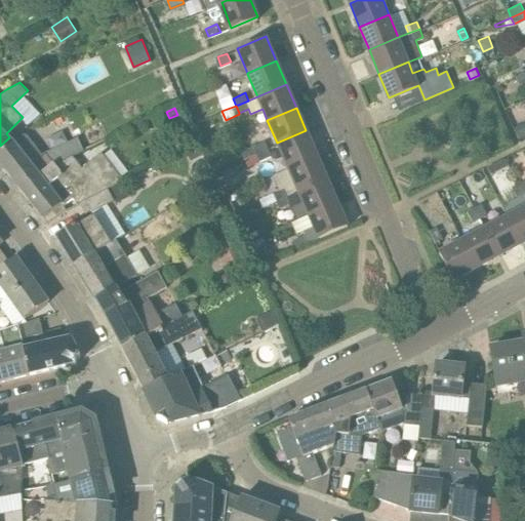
[(524,120),(514,126),(520,138),(524,135),(524,120)]
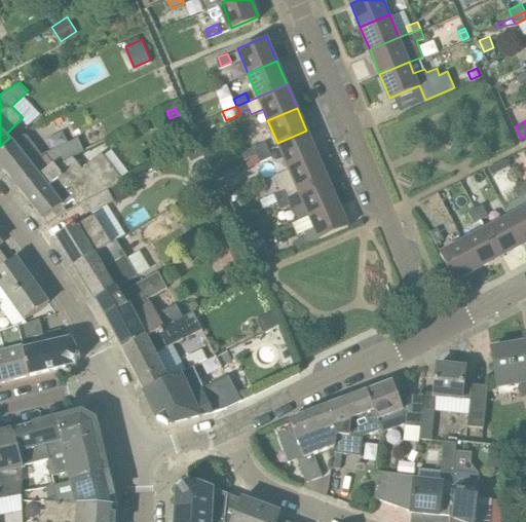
[(55,161),(72,154),(83,149),(79,140),(77,136),(46,152),(42,154),(25,131),(13,141),(9,138),(0,146),(0,161),(3,165),(20,187),(55,161)]
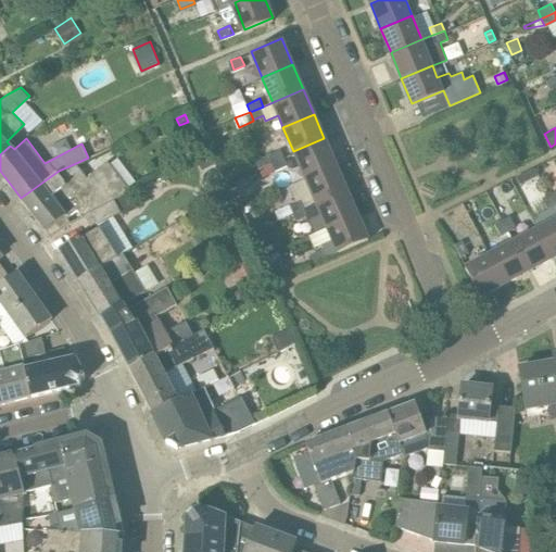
[(304,176),(335,163),(324,138),(293,151),(304,176)]
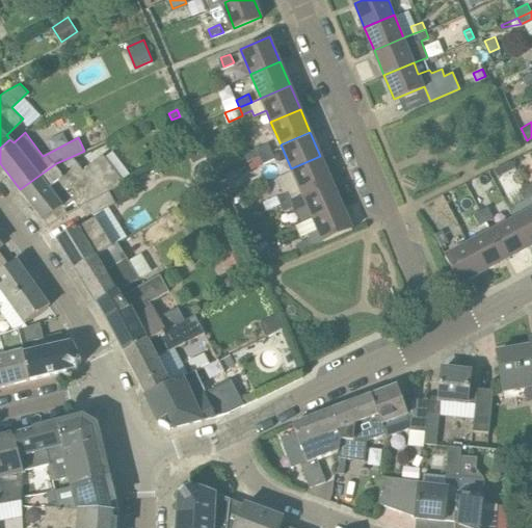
[(256,147),(245,151),(248,159),(260,154),(271,149),(268,141),(256,147)]
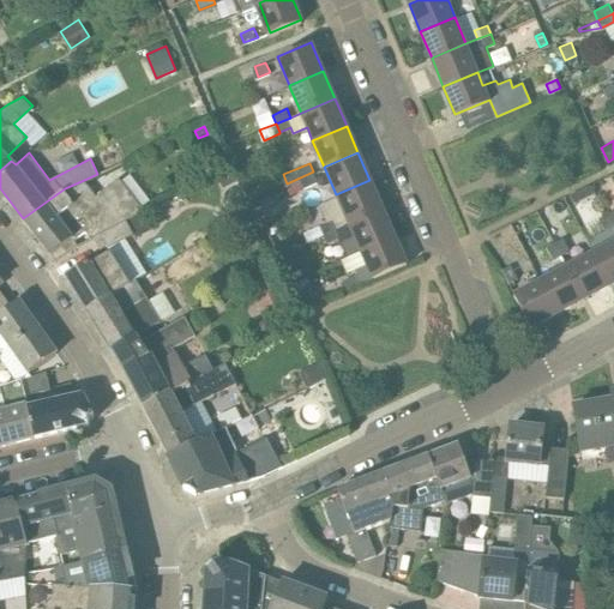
[(228,166),(215,172),(222,187),(235,181),(228,166)]
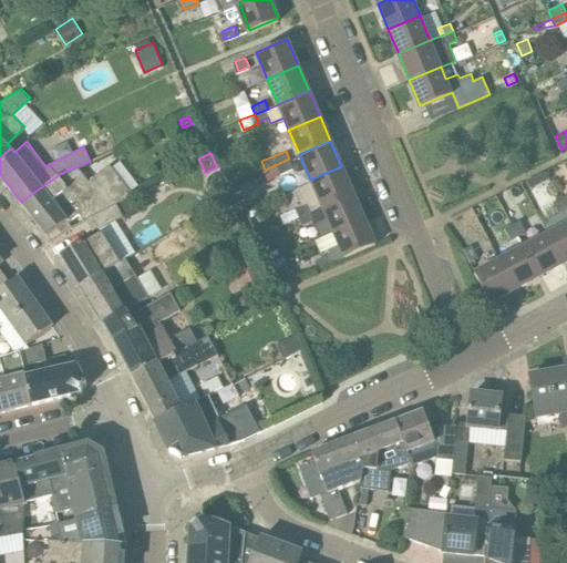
[(289,159),(277,164),(280,173),(294,167),(289,159)]
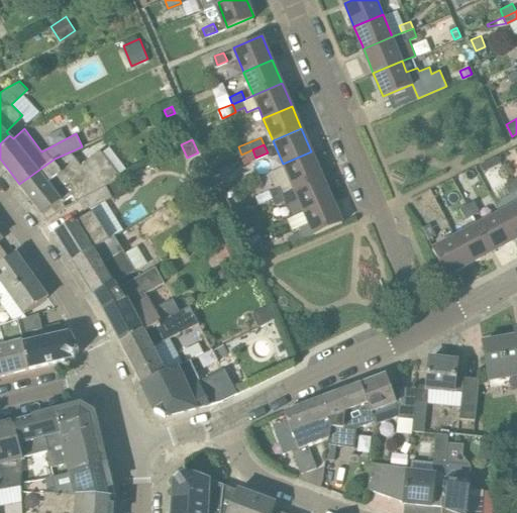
[(107,184),(120,177),(99,148),(86,159),(80,164),(71,151),(55,159),(19,184),(42,213),(49,210),(50,214),(64,206),(65,208),(67,207),(63,200),(73,193),(79,201),(107,184)]
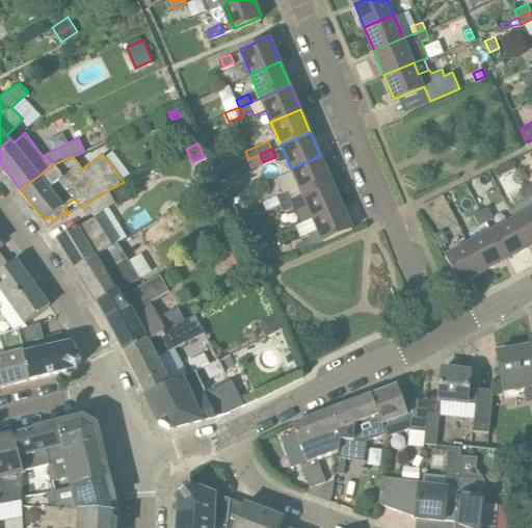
[(301,192),(330,180),(320,156),(291,168),(301,192)]
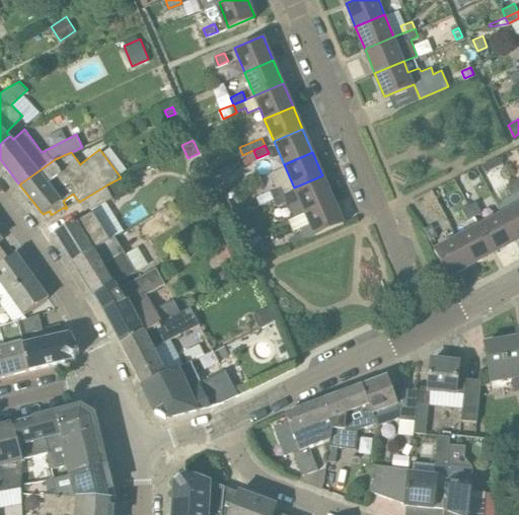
[(503,161),(499,154),(483,163),(486,170),(503,161)]
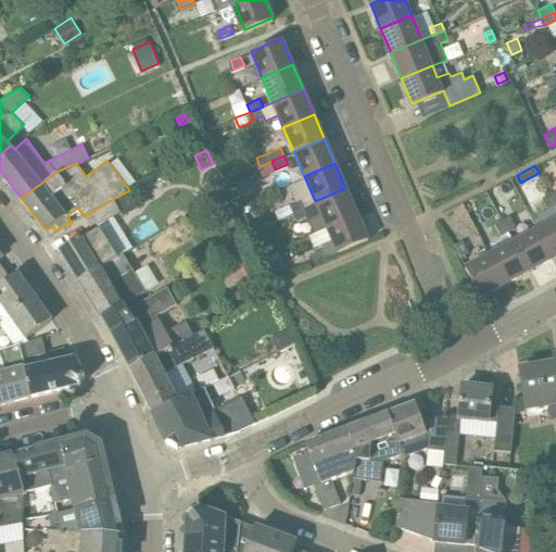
[(325,226),(356,213),(345,188),(315,201),(305,205),(292,211),(295,218),(307,213),(310,218),(320,214),(325,226)]
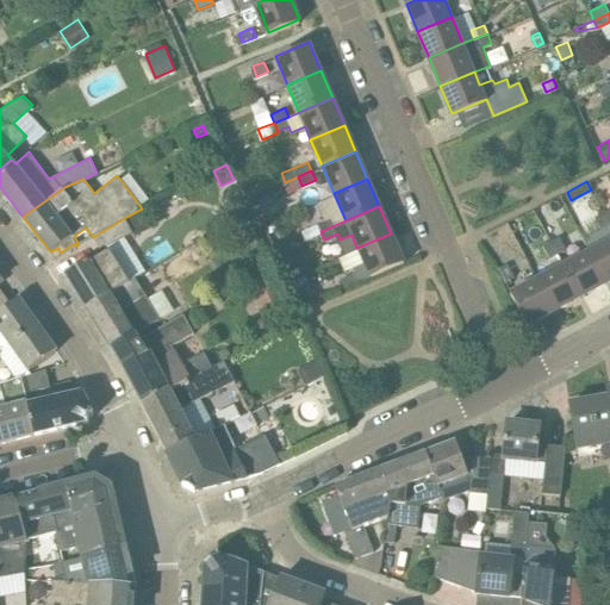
[(126,217),(132,230),(135,234),(153,224),(143,207),(142,209),(126,217)]
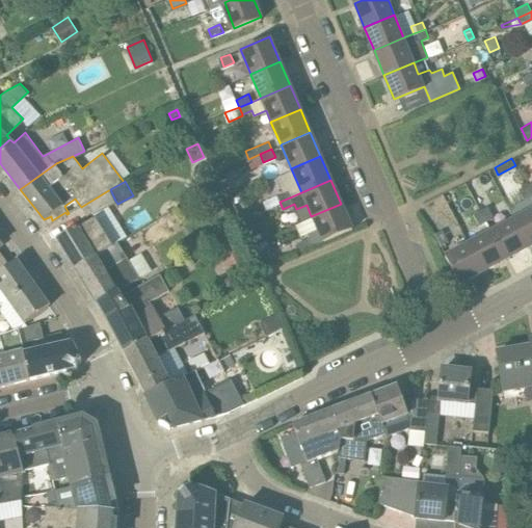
[(525,200),(531,195),(525,184),(519,188),(525,200)]
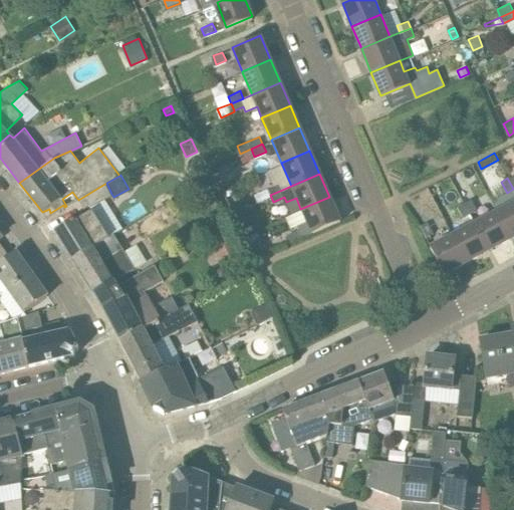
[(84,210),(111,194),(106,183),(78,200),(84,210)]
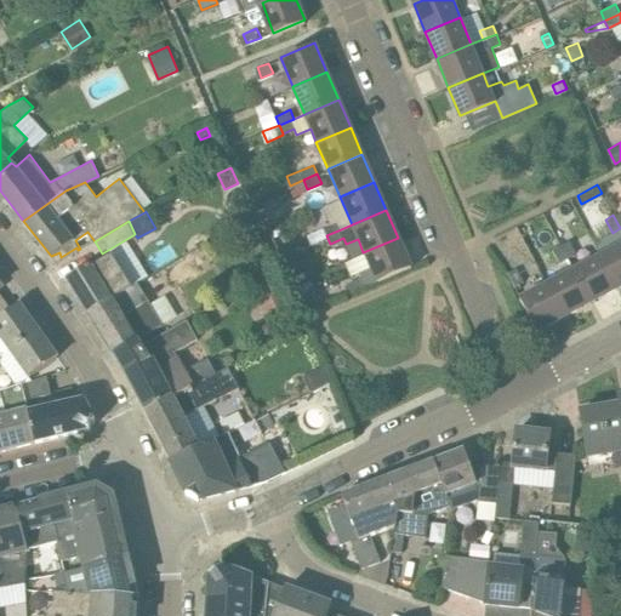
[(326,235),(341,229),(337,221),(324,227),(326,235)]
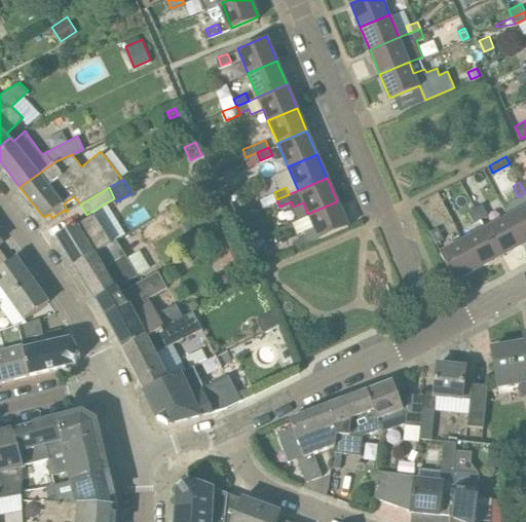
[(225,203),(218,189),(208,193),(215,209),(225,203)]
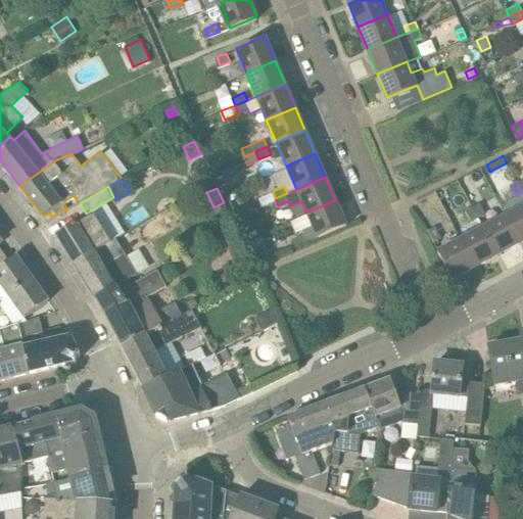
[(335,200),(305,213),(312,225),(301,230),(302,232),(292,237),(295,245),(345,225),(335,200)]
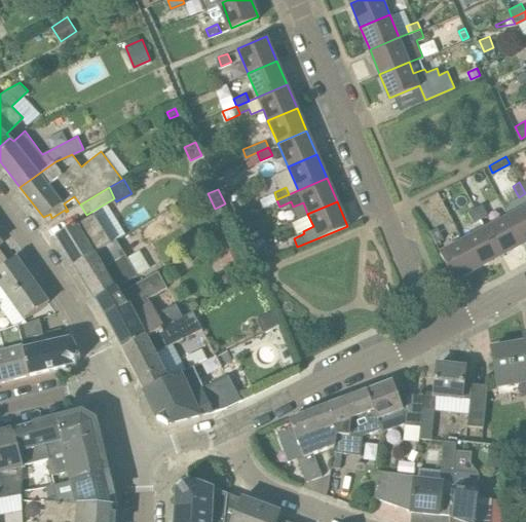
[(475,206),(481,218),(488,215),(482,201),(475,206)]
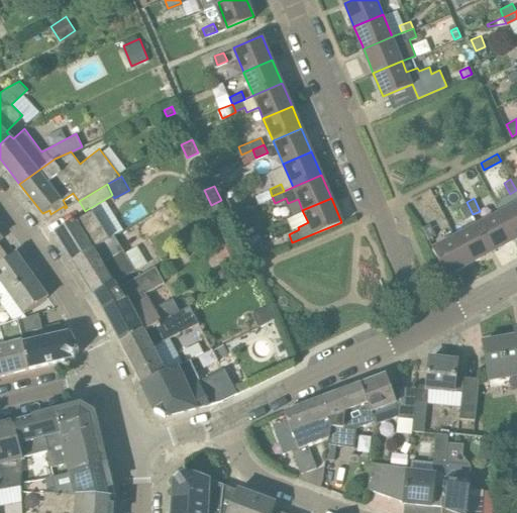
[(514,238),(516,235),(516,201),(499,211),(514,238)]
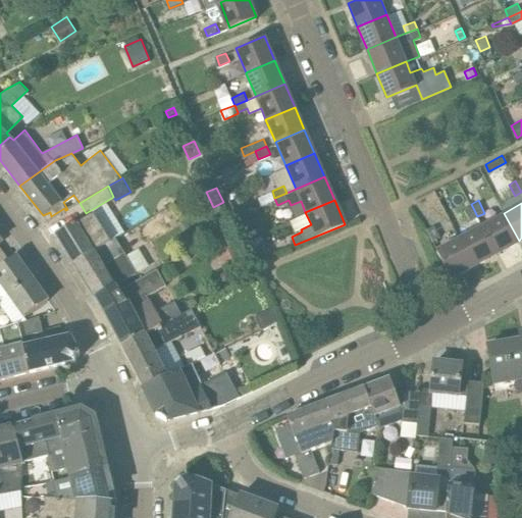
[(497,252),(482,224),(477,216),(471,204),(464,208),(469,218),(465,220),(471,231),(460,237),(474,263),(497,252)]
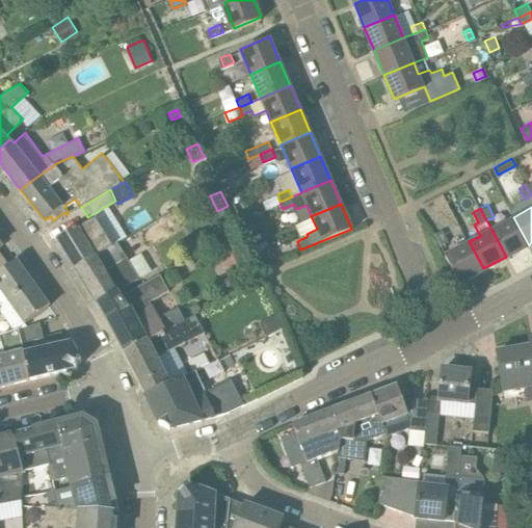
[(74,266),(110,245),(96,217),(79,226),(78,225),(57,238),(74,266)]
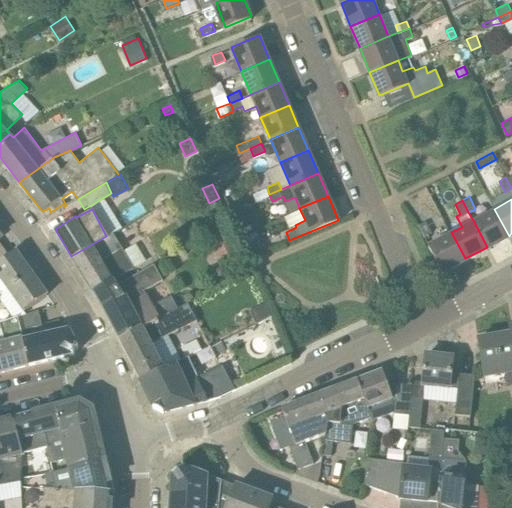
[(487,247),(509,236),(494,209),(473,220),(487,247)]
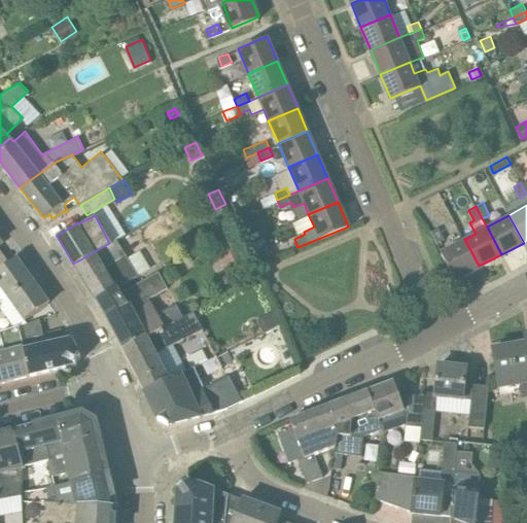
[(436,241),(444,237),(437,227),(430,230),(436,241)]
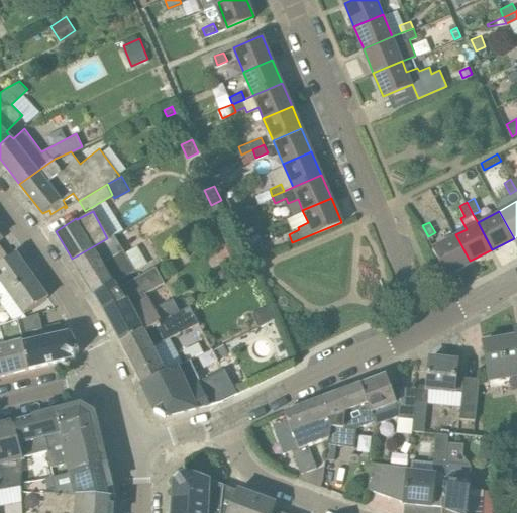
[(247,233),(254,230),(252,225),(245,228),(247,233)]
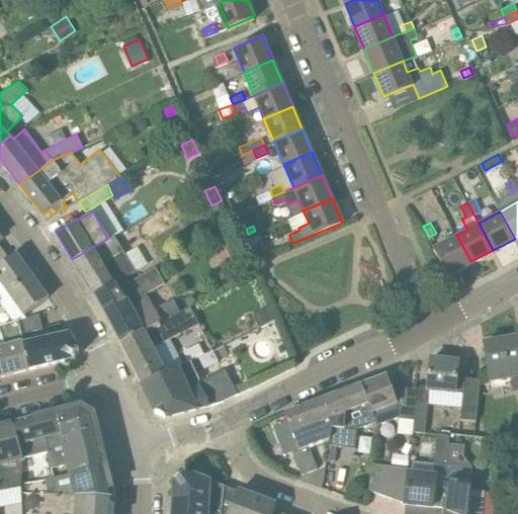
[(96,298),(117,286),(114,281),(136,270),(114,235),(107,239),(72,259),(94,293),(96,298)]
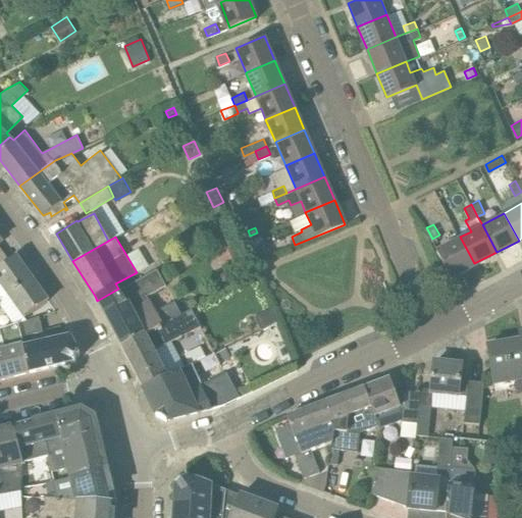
[(451,276),(474,263),(460,237),(436,249),(451,276)]
